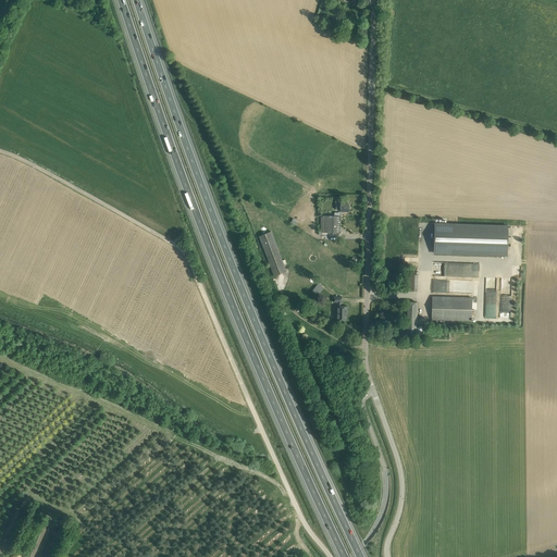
[(341,215),(335,215),(322,215),(322,233),(341,233),(341,215)]
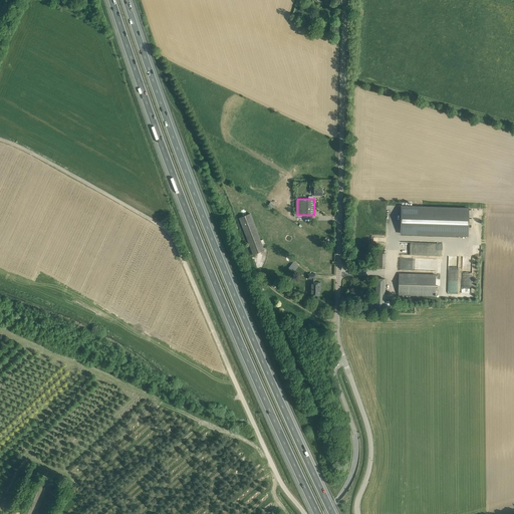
[(469,209),(401,207),(401,233),(468,235),(469,209)]
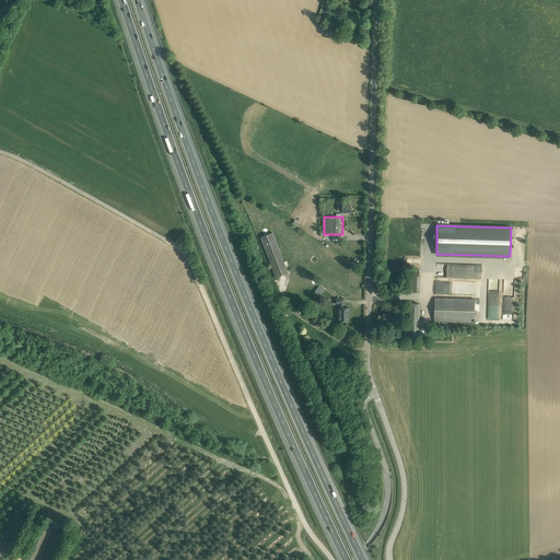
[(289,273),(273,232),(260,237),(276,278),(289,273)]
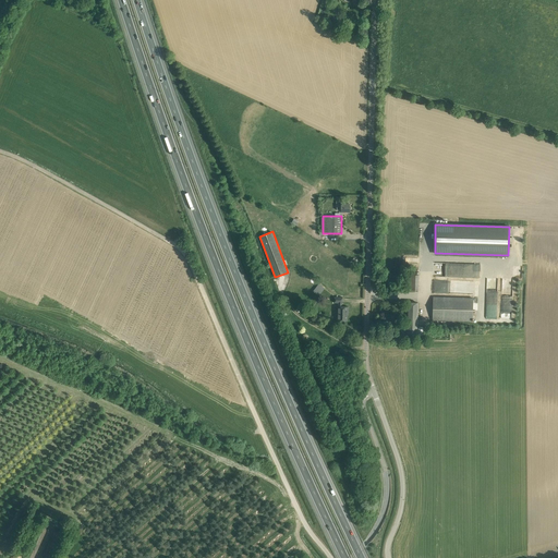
[(434,263),(434,277),(439,277),(439,279),(473,280),(474,263),(434,263)]
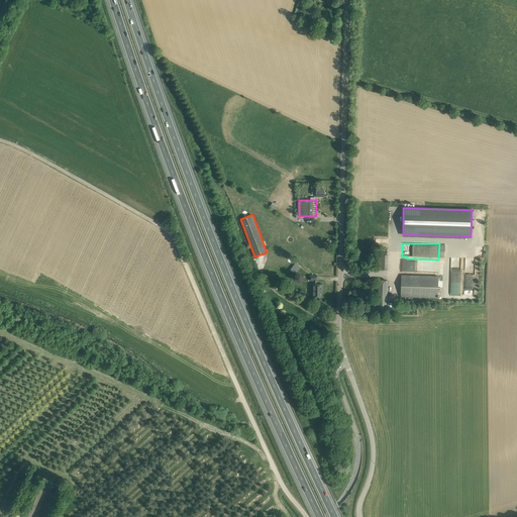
[(388,254),(379,254),(378,269),(388,269),(388,254)]
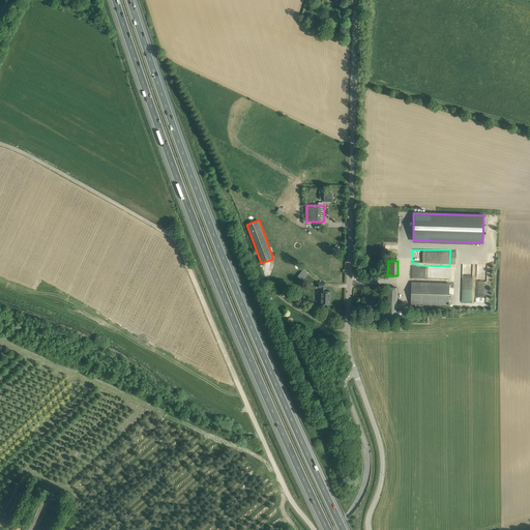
[(449,283),(411,282),(411,304),(448,305),(449,283)]
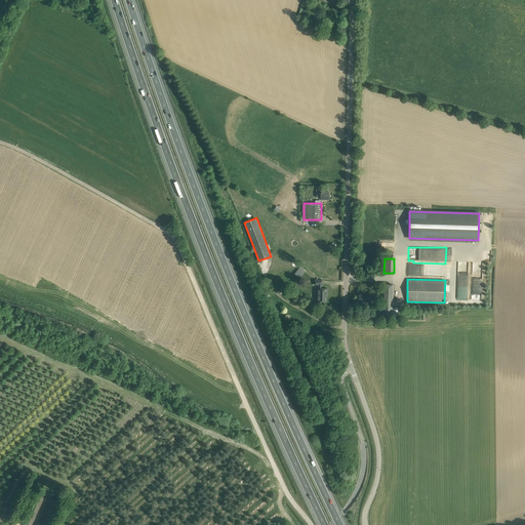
[(322,280),(317,280),(314,280),(314,285),(318,285),(318,301),(326,301),(327,293),(327,288),(322,288),(322,285),(322,280)]
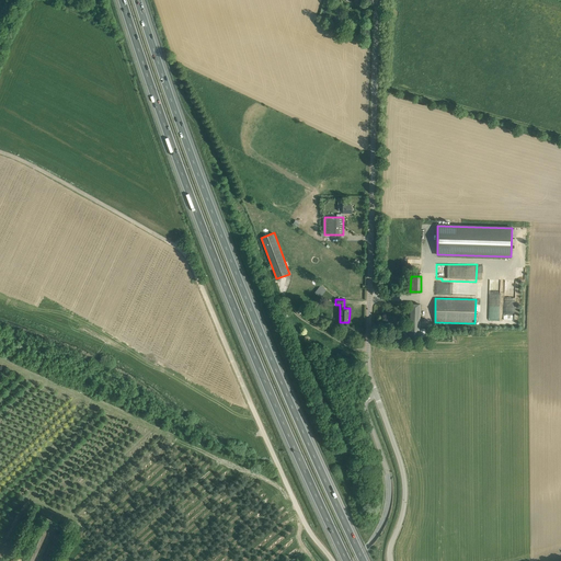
[(420,305),(415,305),(410,304),(409,339),(420,339),(420,305)]
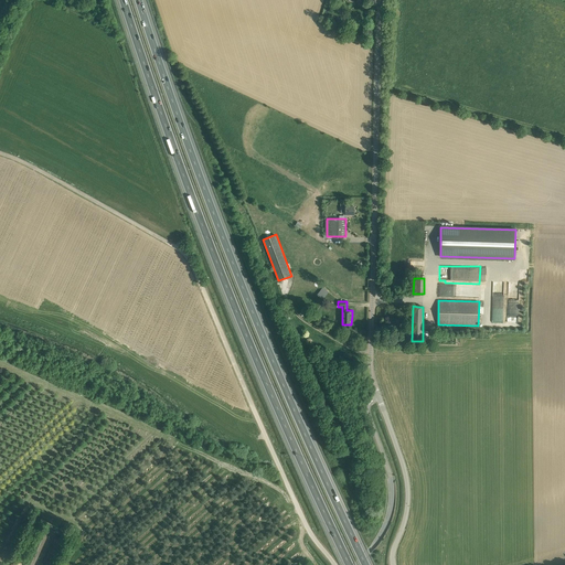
[(42,528),(25,564),(34,564),(50,531),(42,528)]
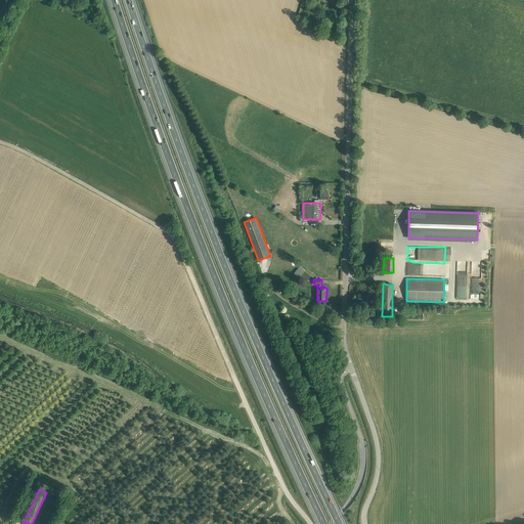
[(53,523),(62,504),(64,499),(56,496),(55,500),(51,498),(39,523),(53,523)]
